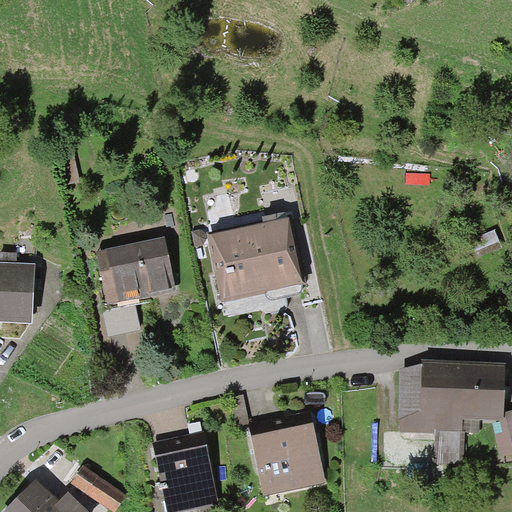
[(222,298),(300,281),(287,219),(208,235),(222,298)]
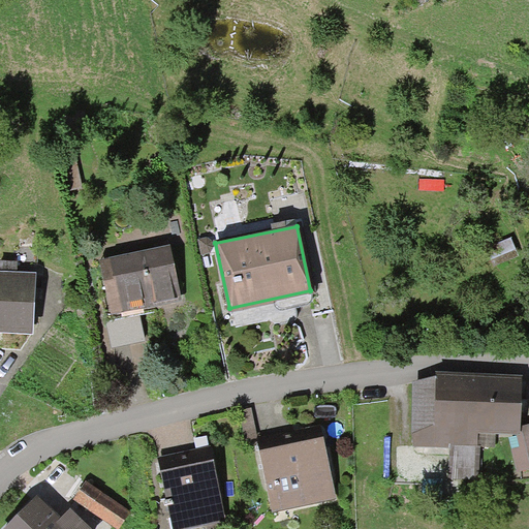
[(114,309),(184,294),(173,244),(103,259),(114,309)]
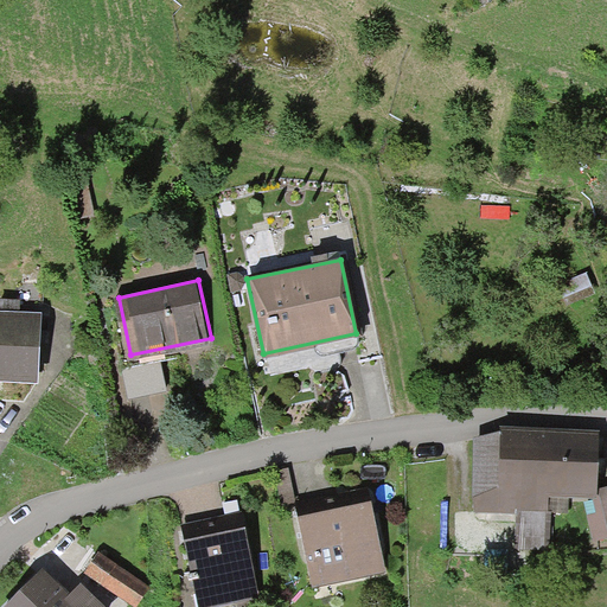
[(0,381),(39,384),(43,314),(0,312),(0,381)]
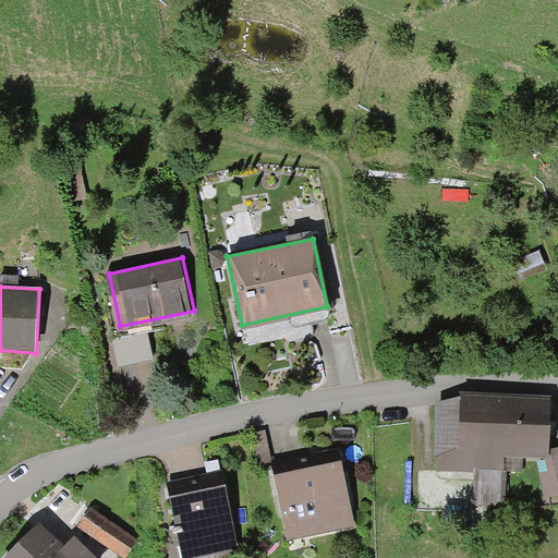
[(117,336),(122,362),(158,355),(153,329),(117,336)]
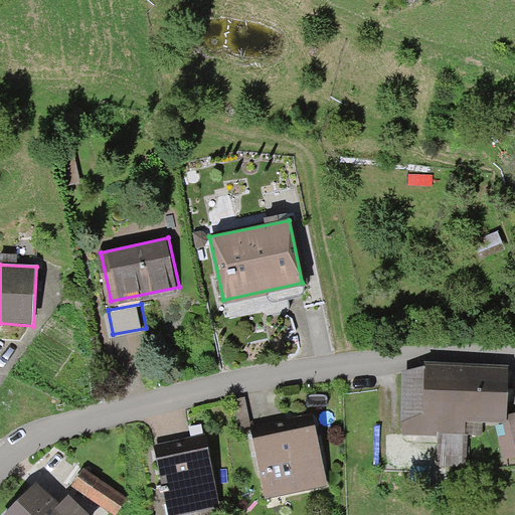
[(457,426),(505,426),(508,369),(425,366),(402,376),(402,435),(456,438),(457,426)]
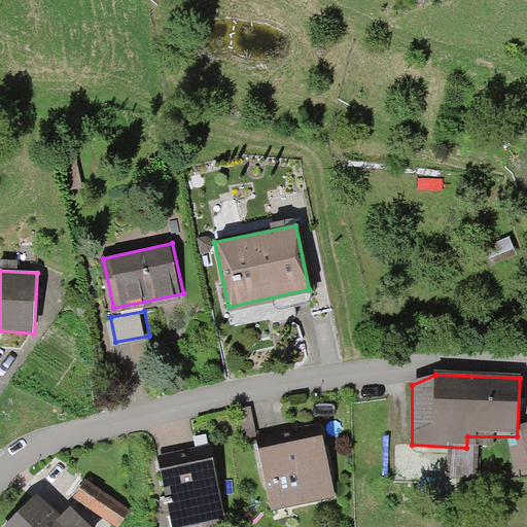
[(274,513),(338,500),(322,427),(258,441),(274,513)]
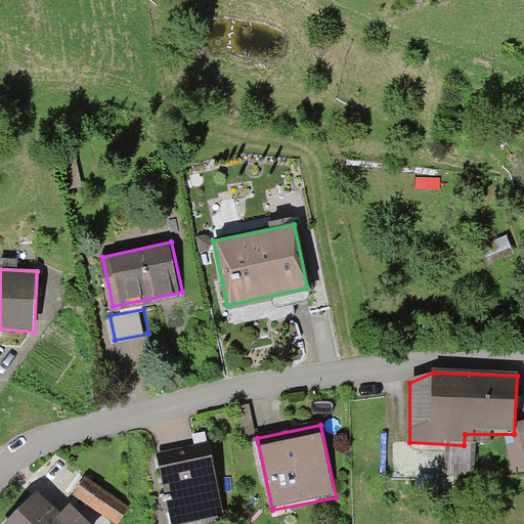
[(172,523),(183,523),(224,515),(208,440),(157,452),(172,523)]
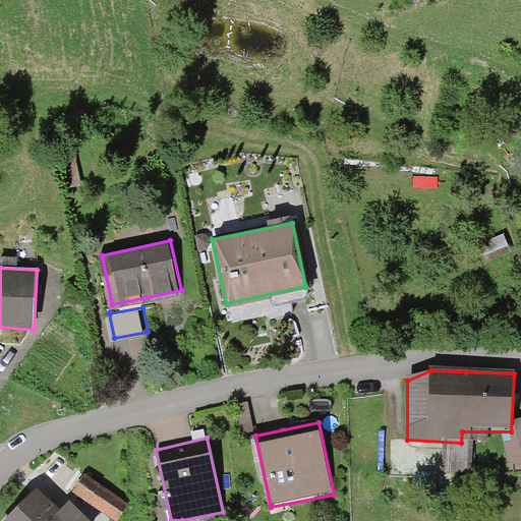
[(117,520),(121,520),(132,505),(87,476),(75,495),(117,520)]
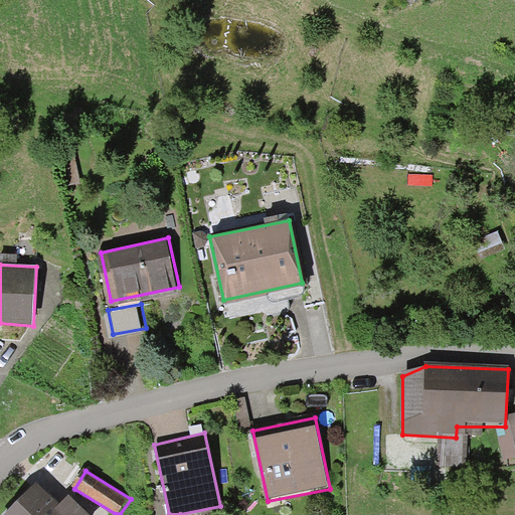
[(92,514),(73,496),(63,506),(40,483),(8,514),(92,514)]
